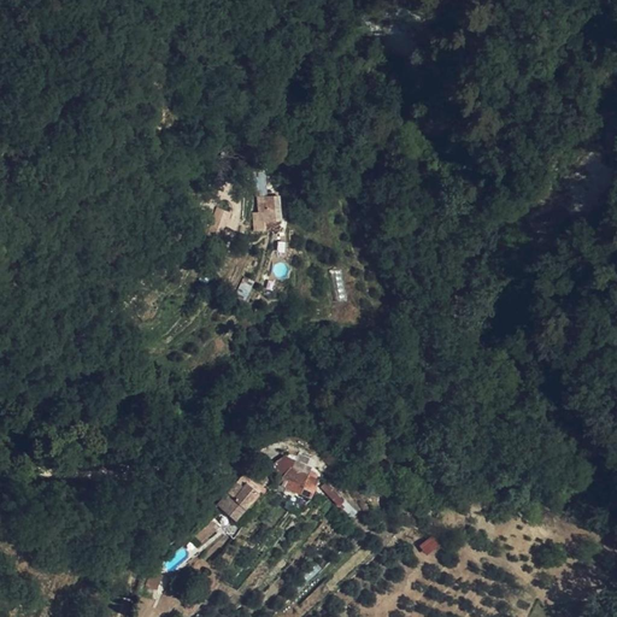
[(265,230),(264,223),(282,221),(280,194),(256,197),(257,211),(252,211),(253,231),(265,230)]
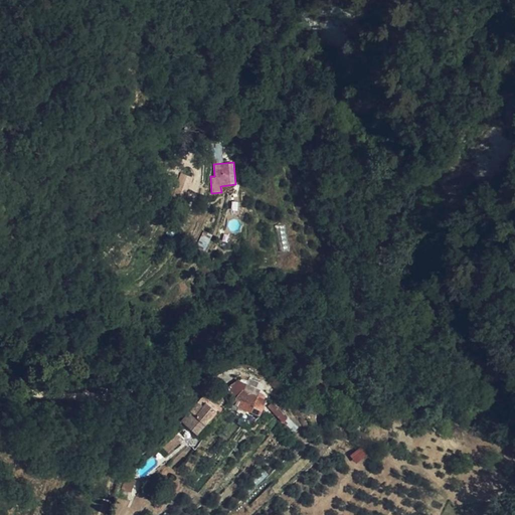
[(260,414),(267,399),(266,398),(267,396),(267,395),(260,391),(263,385),(263,383),(249,377),(247,383),(253,385),(250,391),(243,388),(238,395),(236,397),(233,401),(230,407),(236,410),(239,406),(251,410),(242,424),(249,430),(260,414)]
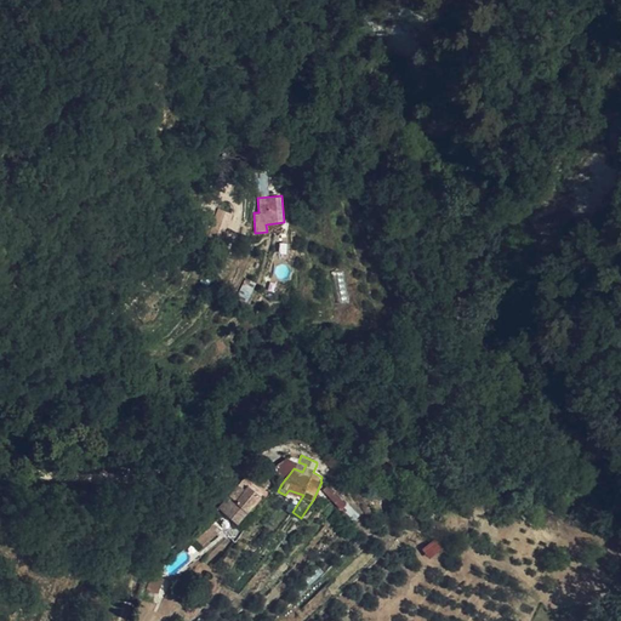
[(349,455),(343,457),(351,471),(358,468),(349,455)]
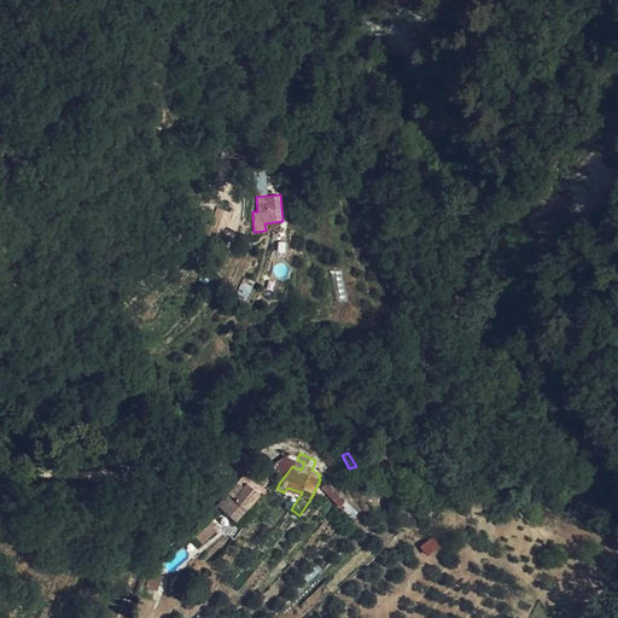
[(274,472),(284,477),(286,474),(292,466),(301,470),(304,462),(297,460),(287,455),(274,465),(275,467),(275,471),(274,472)]
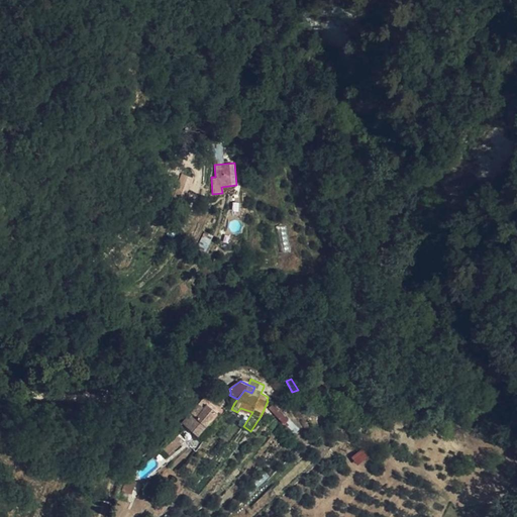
[(227,395),(229,395),(230,394),(230,391),(229,389),(226,388),(224,388),(222,390),(222,392),(222,395),(225,396),(227,395)]
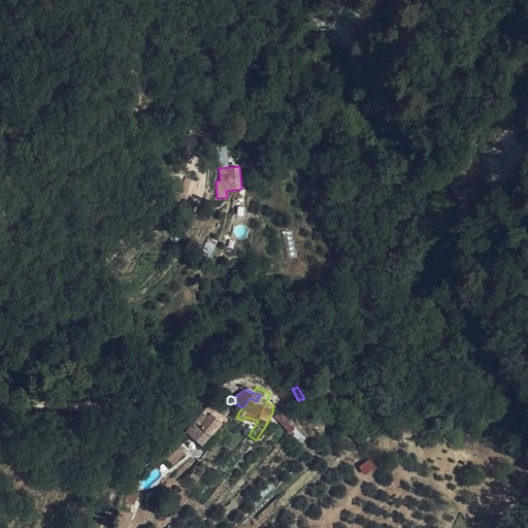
[(198,423),(210,433),(222,420),(220,418),(221,416),(211,407),(206,414),(205,414),(198,423)]
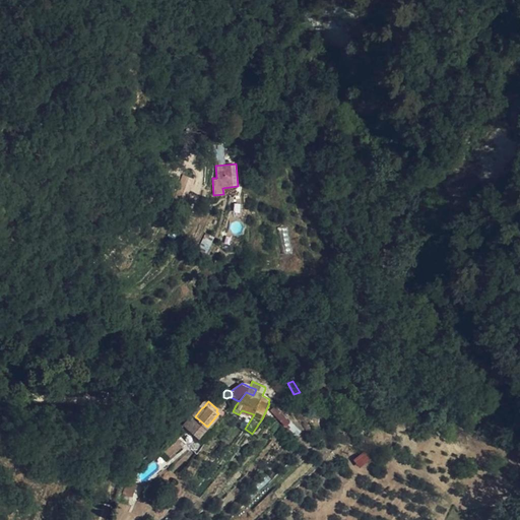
[(276,404),(270,410),(285,426),(290,420),(281,412),(283,410),(276,404)]
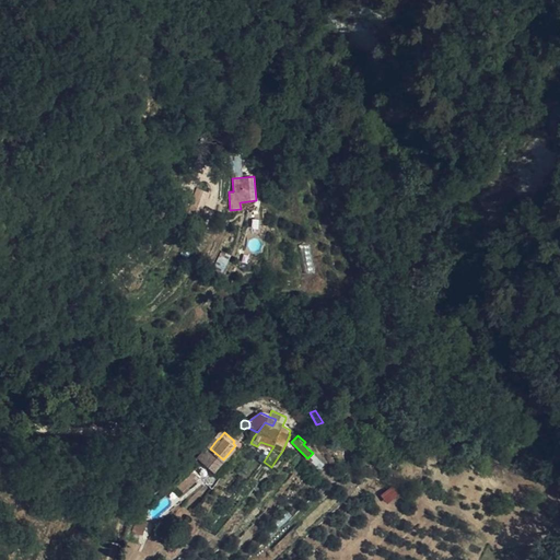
[(208,446),(198,457),(214,470),(223,459),(210,448),(208,446)]
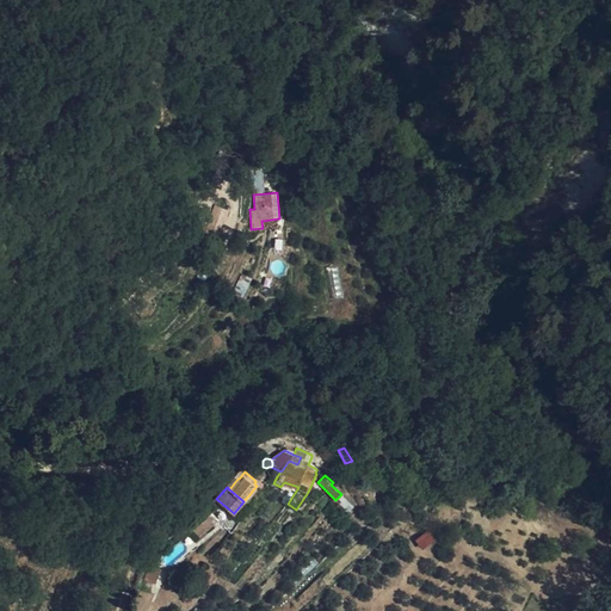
[(329,503),(321,497),(314,506),(321,513),(329,503)]
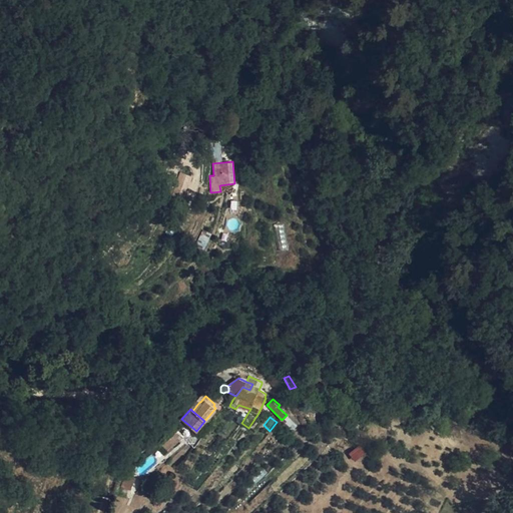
[(167,451),(181,441),(177,434),(162,445),(167,451)]
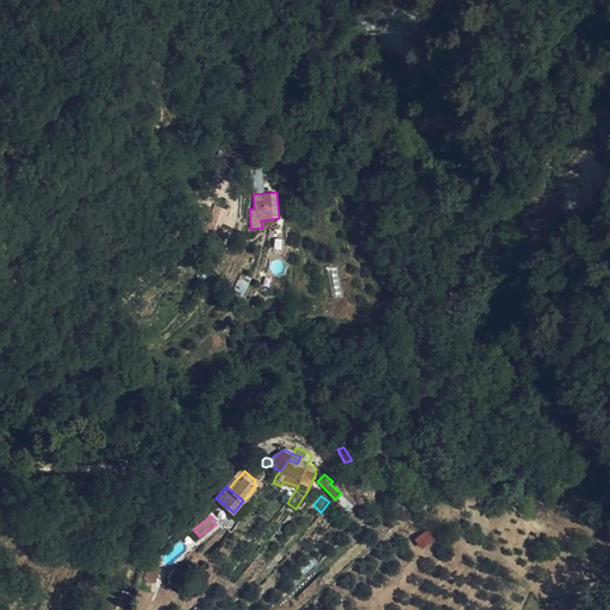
[(428,531),(417,540),(423,547),(434,539),(428,531)]
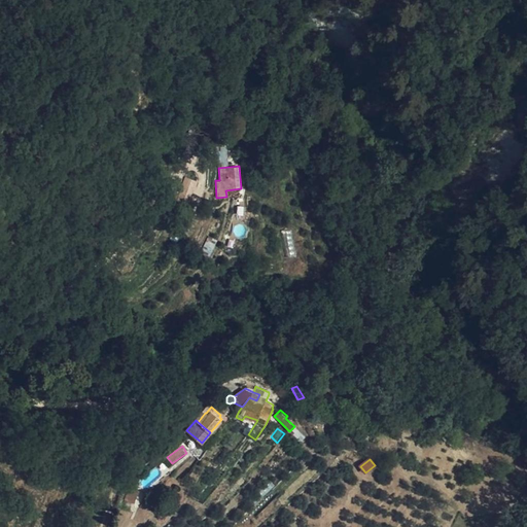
[(129,487),(124,499),(130,501),(134,490),(129,487)]
